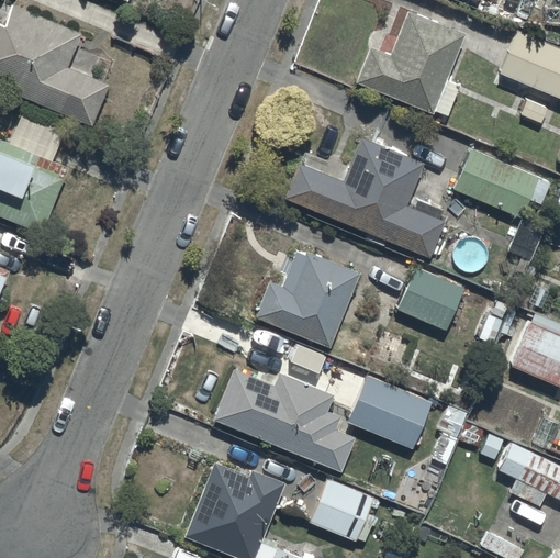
[(80,31),(10,3),(1,22),(0,21),(0,88),(91,125),(108,84),(97,79),(103,63),(81,53),(85,44),(77,41),(80,31)]
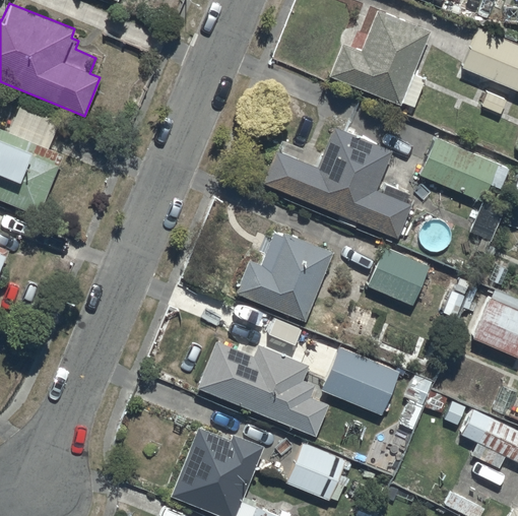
[(341,42),(328,75),(399,106),(401,102),(412,107),(425,77),(412,72),(429,30),(377,9),(361,50),(341,42)]
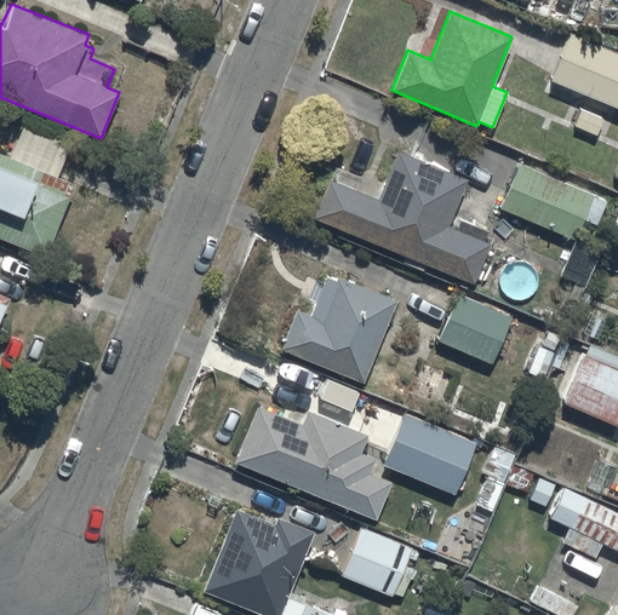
[(617,52),(570,33),(549,81),(617,108),(617,52)]
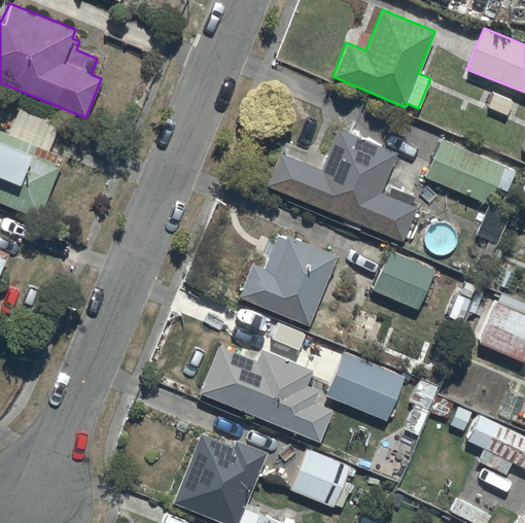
[(395,152),(337,130),(321,169),(279,151),(266,185),(403,240),(416,205),(380,192),(395,152)]
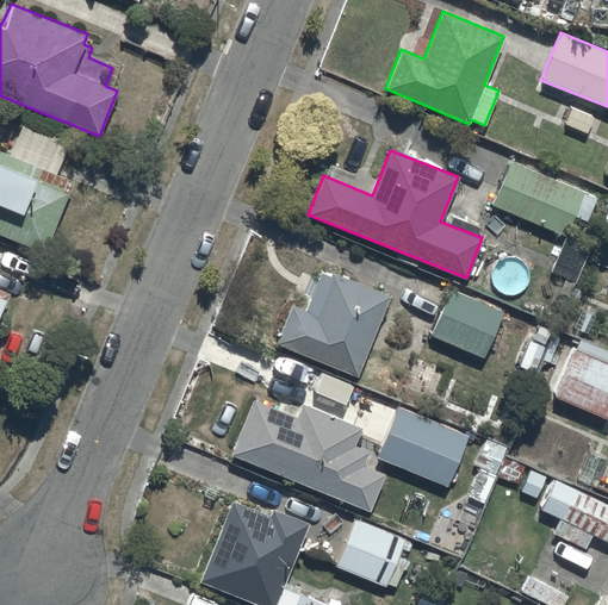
[(35,170),(0,158),(0,230),(47,249),(69,189),(33,175),(35,170)]
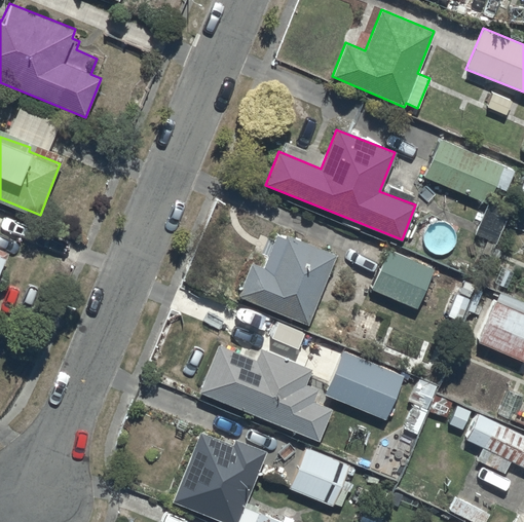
[(515,173),(440,140),(423,178),(490,207),(497,189),(507,193),(515,173)]
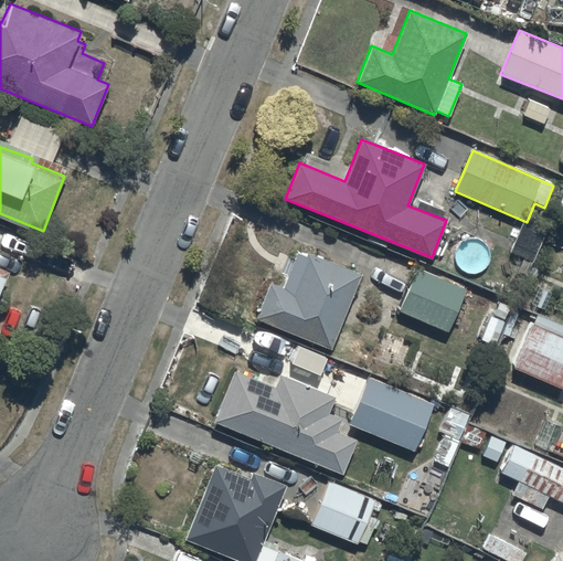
[(509,253),(534,263),(543,240),(519,230),(509,253)]
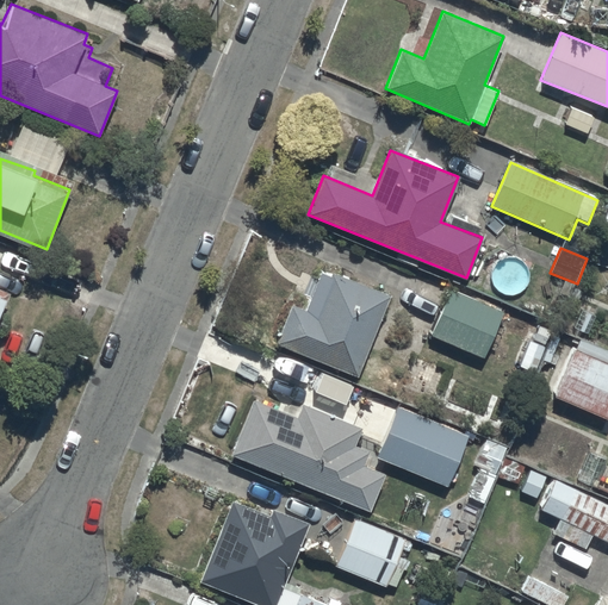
[(389,297),(330,274),(316,313),(291,304),(275,344),(359,376),(389,297)]
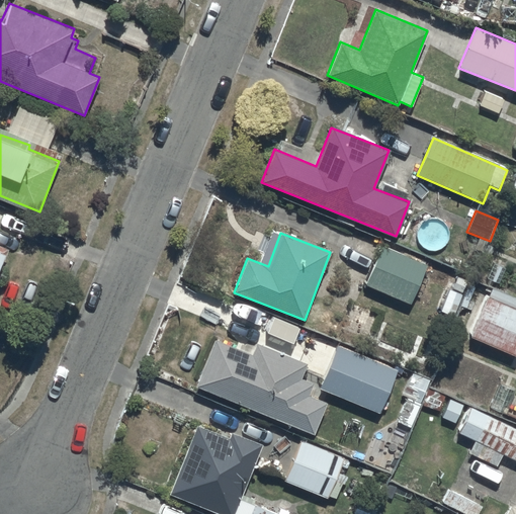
[(0,268),(8,250),(0,246),(0,268)]
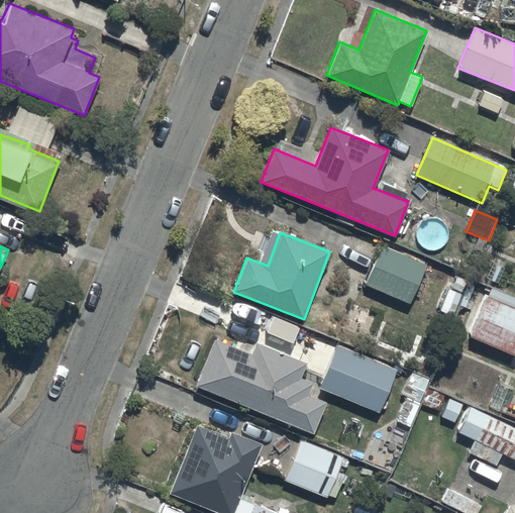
[(382,245),(365,285),(427,311),(430,304),(414,297),(427,265),(382,245)]
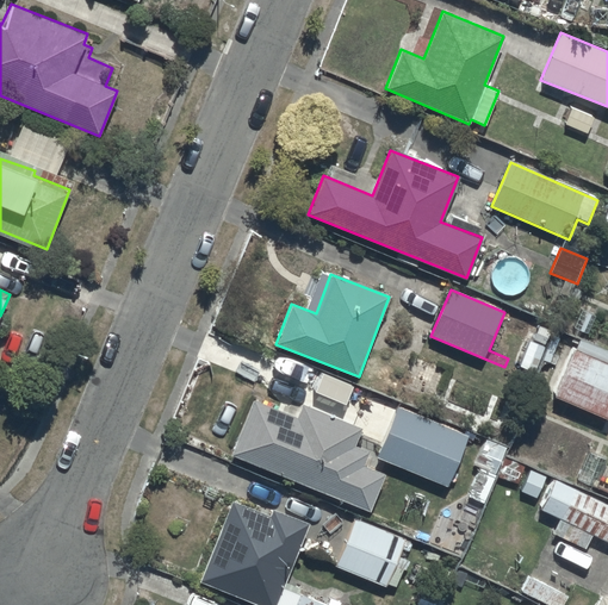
[(532,340),(521,368),(535,374),(552,331),(540,326),(534,341),(532,340)]
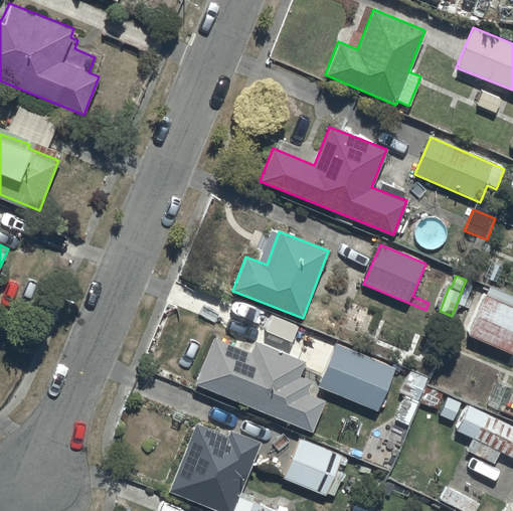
[(485,295),(468,334),(512,354),(512,297),(491,288),(487,295),(485,295)]
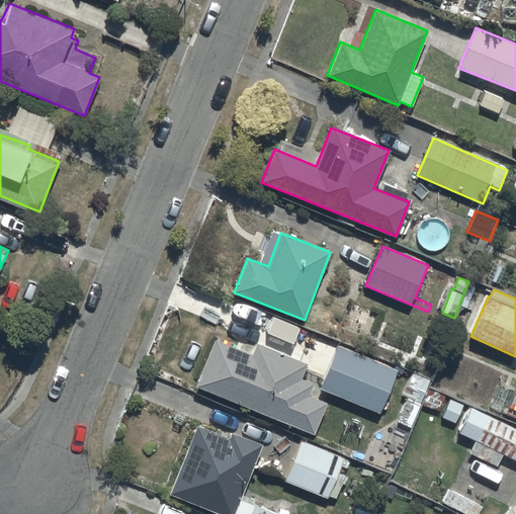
[(307,362),(257,343),(253,353),(215,339),(195,387),(315,433),(327,403),(308,395),(313,382),(301,378),(307,362)]
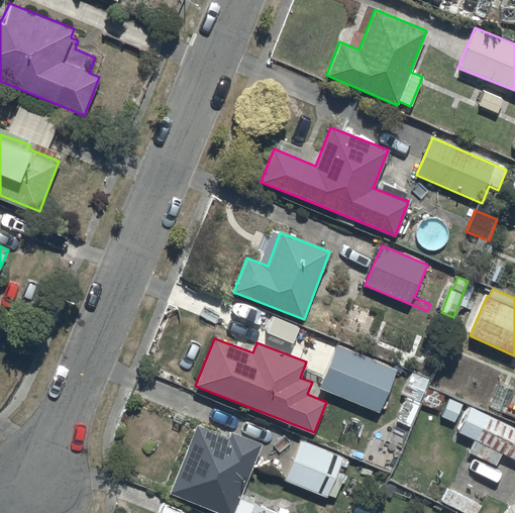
[(397,369),(336,344),(318,389),(361,406),(357,413),(373,419),(377,411),(380,412),(397,369)]
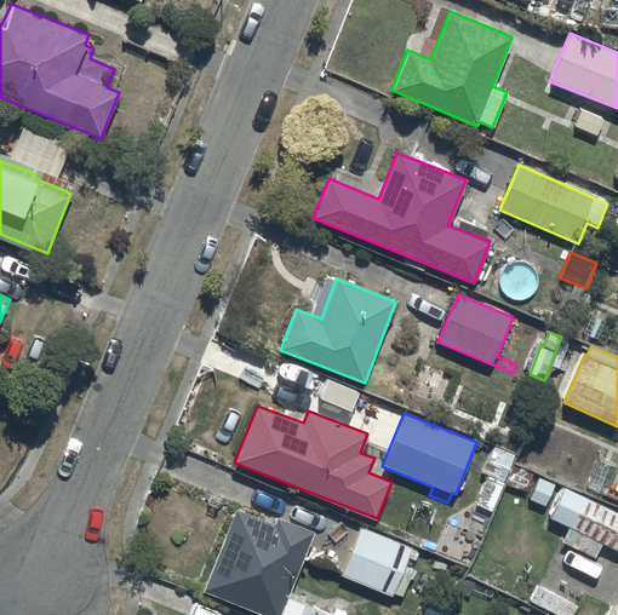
[(515,457),(493,448),(484,475),(487,476),(476,505),(495,511),(515,457)]
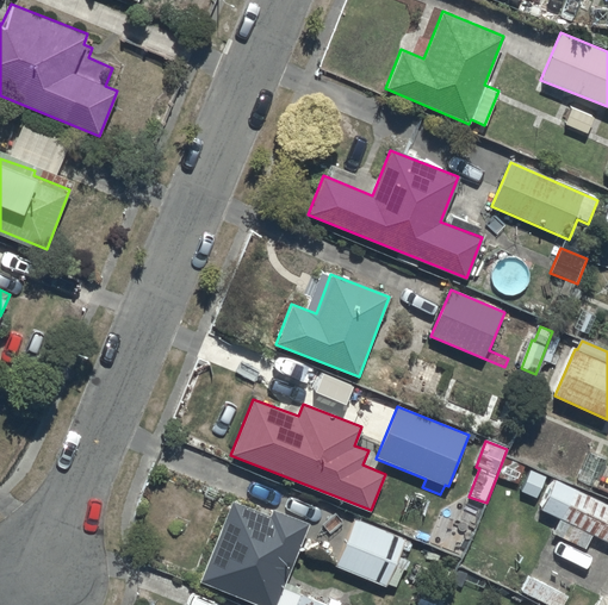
[(607,460),(589,453),(578,481),(607,492),(607,471),(607,460)]
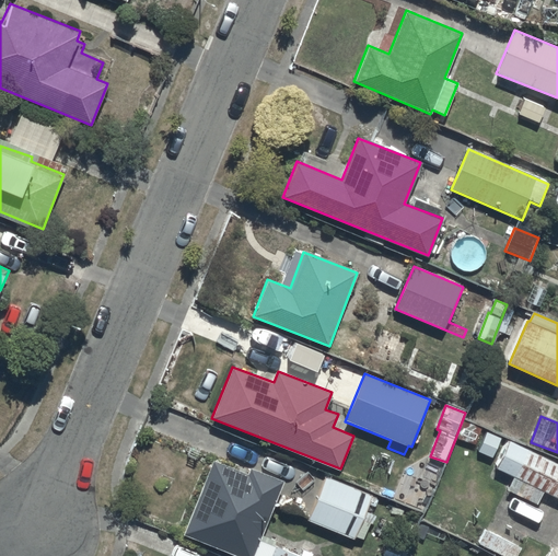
[(557,462),(510,441),(496,470),(513,477),(508,491),(537,505),(544,491),(557,498),(557,462)]
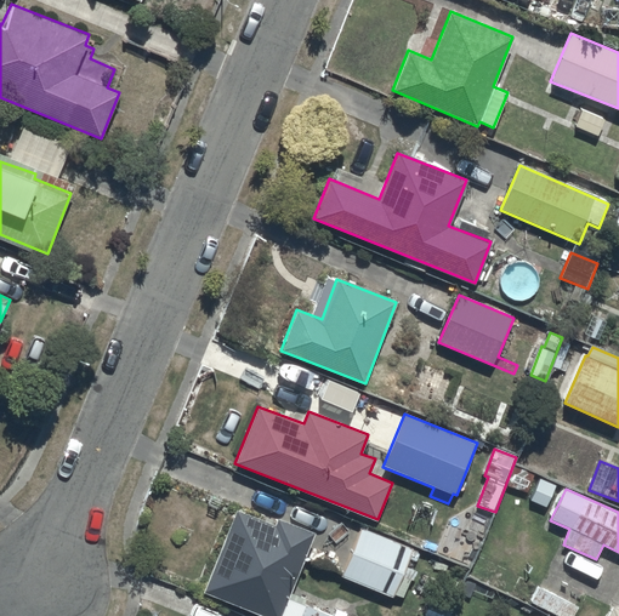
[(274,524),(239,511),(236,509),(203,591),(266,615),(282,615),(314,532),(278,518),(274,524)]
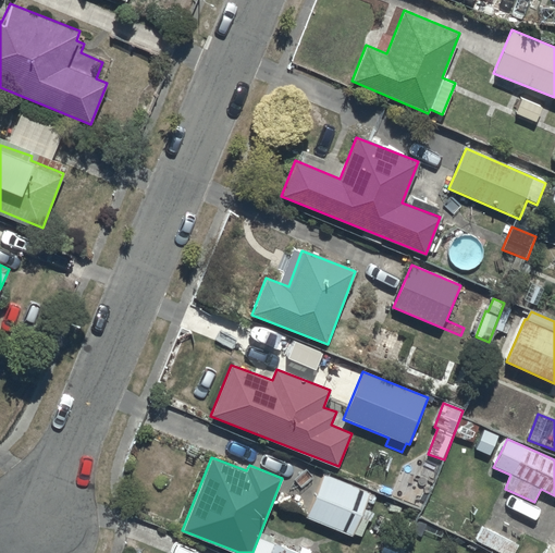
[(371,493),(323,475),(307,517),(355,536),(371,493)]
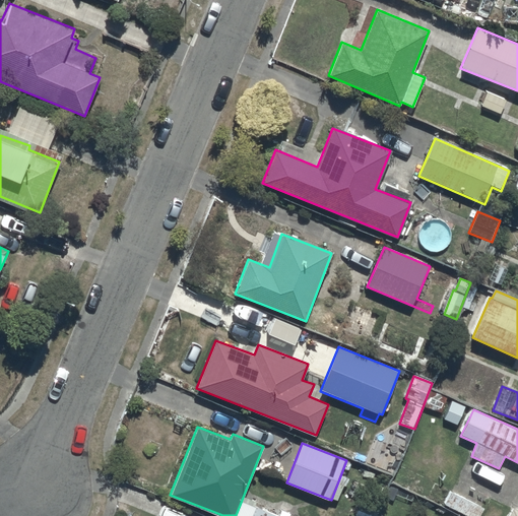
[(480,515),(484,508),(450,492),(443,506),(464,515),(480,515)]
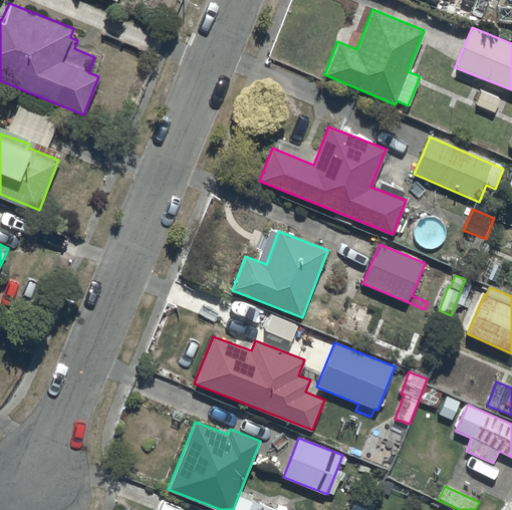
[(286,509),(287,507),(279,503),(276,509),(251,499),(246,509),(286,509)]
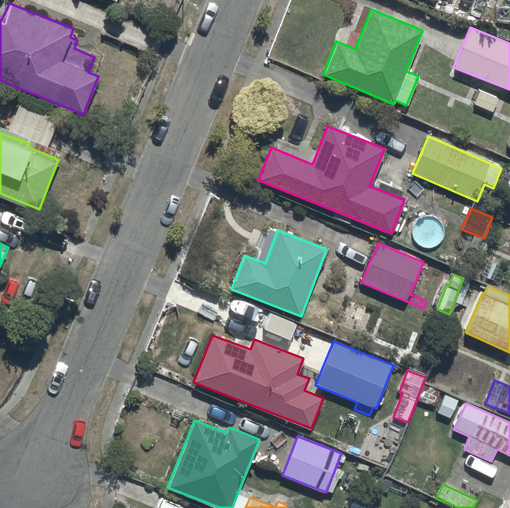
[(509,498),(505,497),(499,507),(509,507),(509,498)]
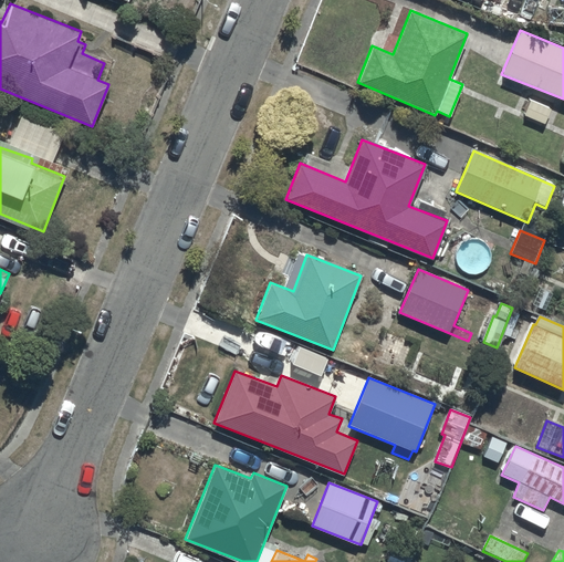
All buildings are outlined.
